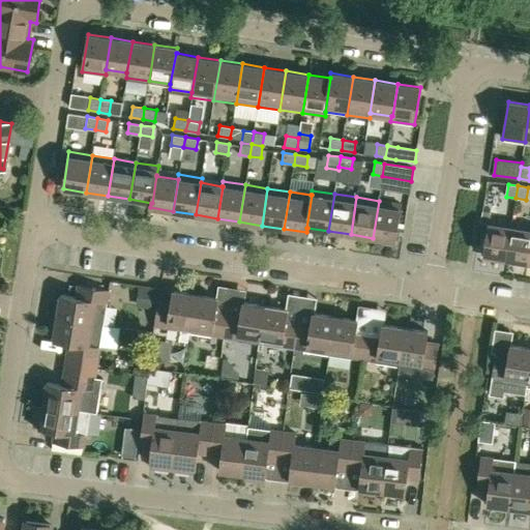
[(379,201),(373,238),(395,241),(402,204),(379,201)]
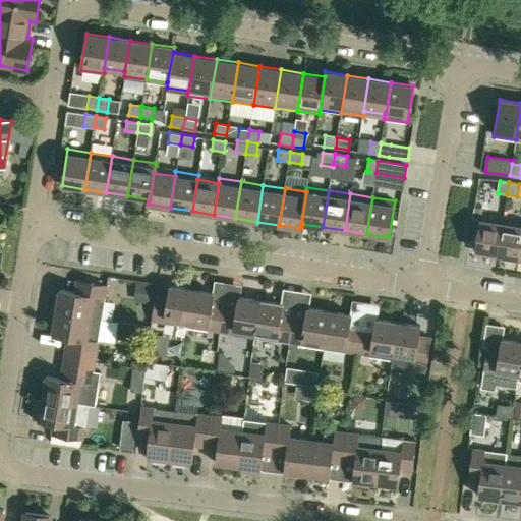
[(475,251),(498,254),(504,219),(481,215),(482,209),(474,208),(472,218),(480,219),(475,251)]
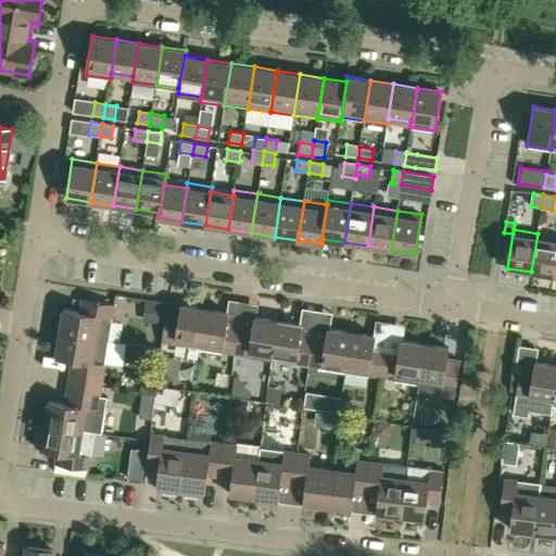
[(555,263),(555,236),(538,234),(531,272),(554,276),(555,263)]
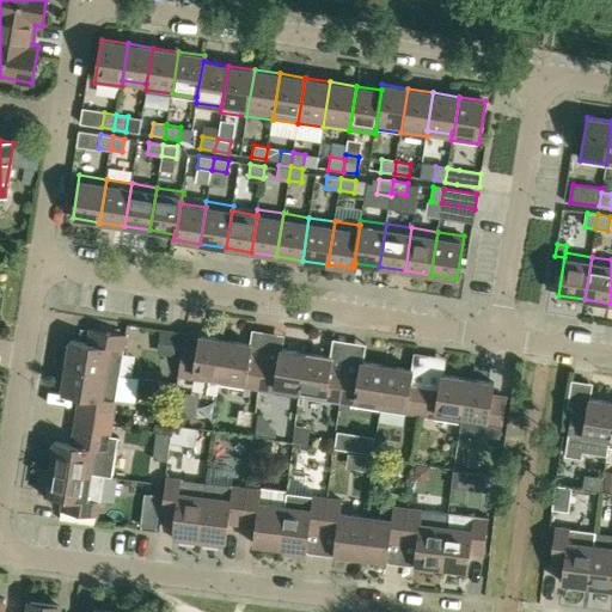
[(126,335),(90,329),(87,343),(69,341),(68,347),(65,346),(61,366),(120,375),(126,335)]
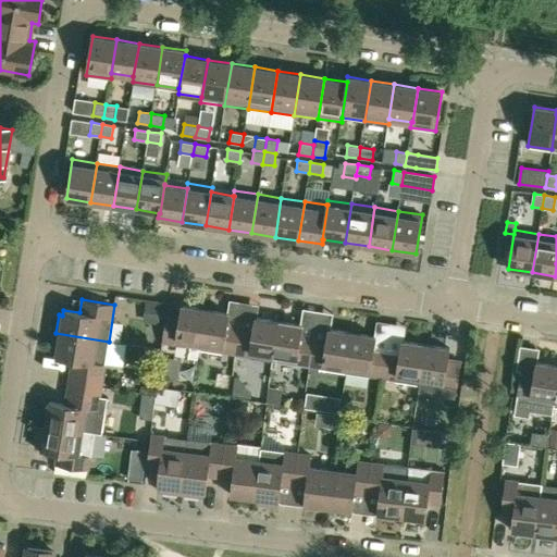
[(162,325),(165,305),(146,301),(143,322),(162,325)]
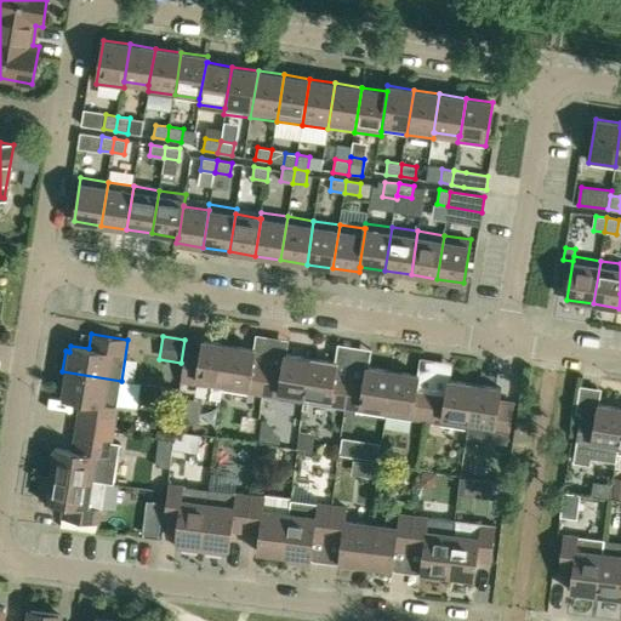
[(222,388),(229,345),(203,341),(200,353),(186,351),(181,382),(211,387),(210,399),(220,400),(222,388)]
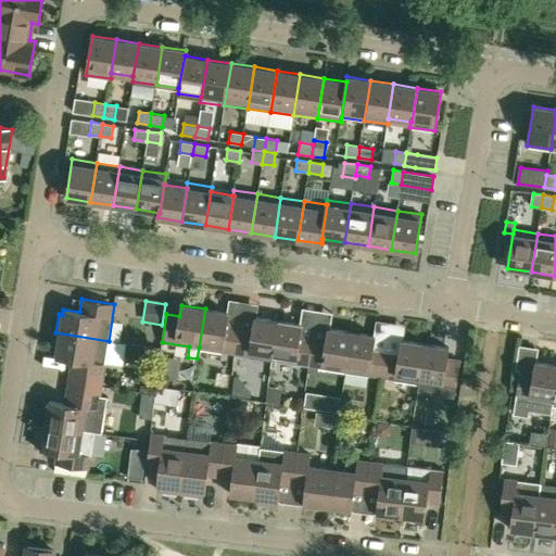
[(205,308),(199,348),(236,354),(240,326),(227,324),(228,313),(205,308)]
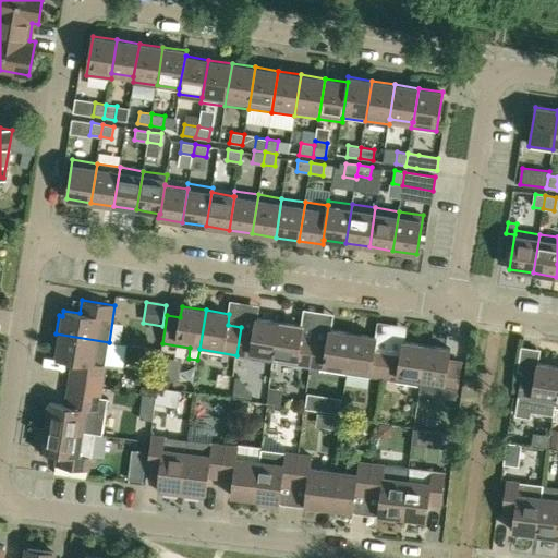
[(279,322),(257,318),(255,318),(254,329),(241,327),(237,355),(273,361),(279,322)]
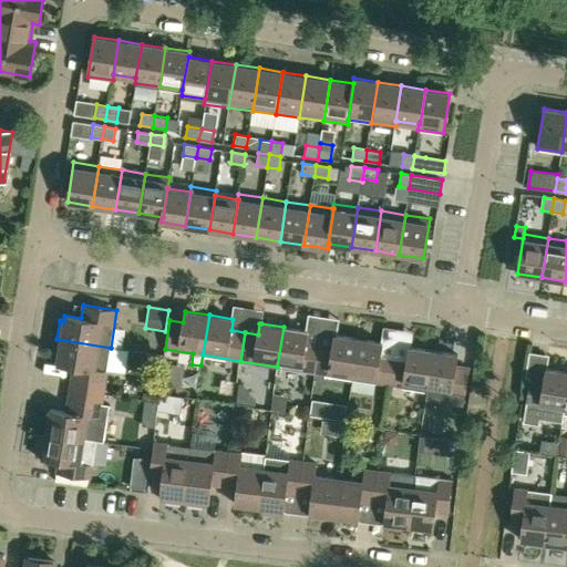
[(308,331),(306,330),(284,327),(277,367),(315,372),(319,343),(306,342),(308,331)]
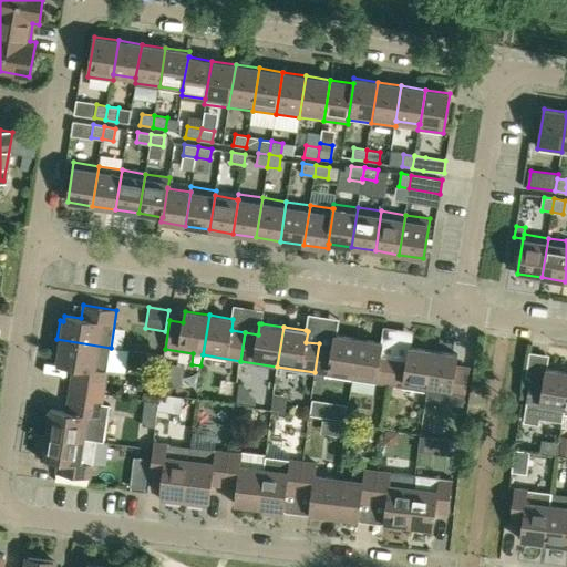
[(319,343),(315,372),(352,379),(359,339),(334,334),(332,346),(319,343)]
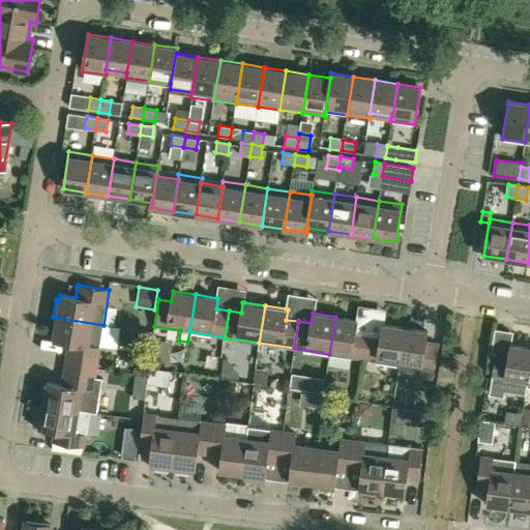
[(68,343),(66,354),(65,363),(71,364),(96,369),(98,359),(100,347),(104,325),(53,317),(51,334),(54,334),(53,340),(68,343)]
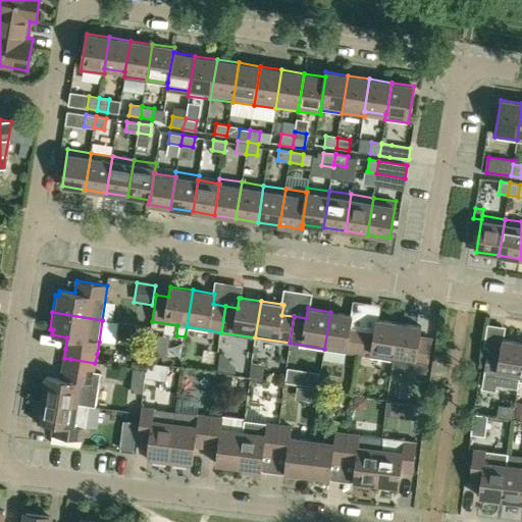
[(330,312),(324,349),(359,354),(363,327),(351,325),(353,315),(330,312)]
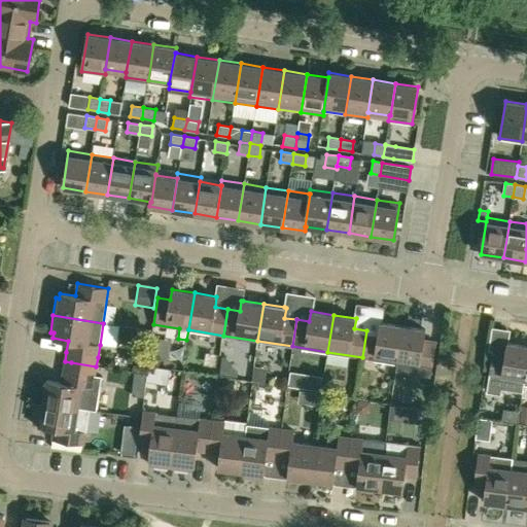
[(366,330),(362,357),(396,363),(402,326),(380,322),(379,332),(366,330)]
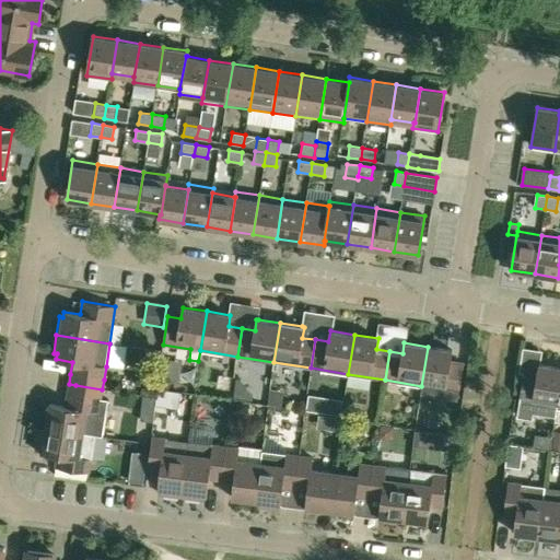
[(452,350),(428,347),(421,386),(458,392),(464,363),(450,361),(452,350)]
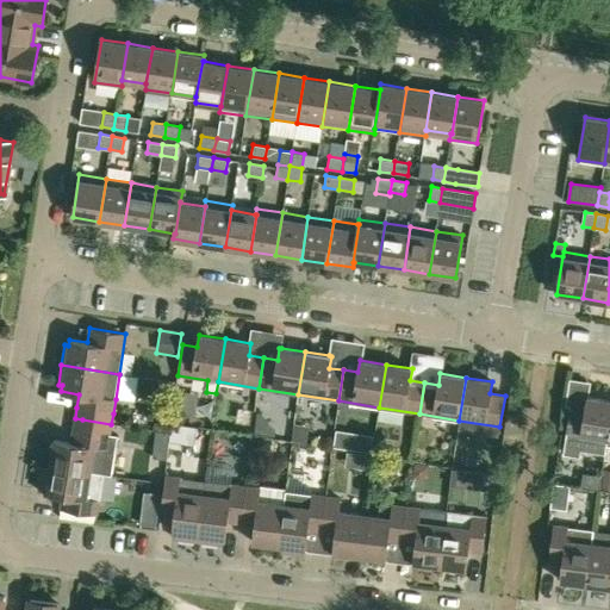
[(571,406),(566,437),(564,453),(578,455),(579,449),(605,453),(607,443),(609,419),(609,400),(587,397),(585,409),(571,406)]
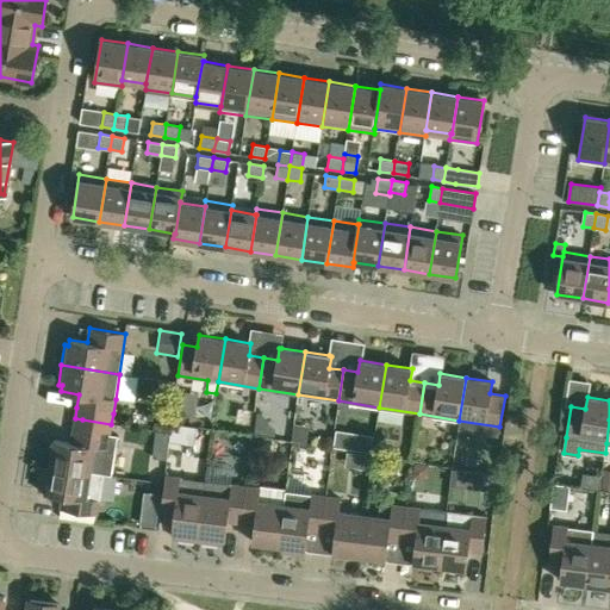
[(518,417),(506,416),(504,433),(516,434),(518,417)]
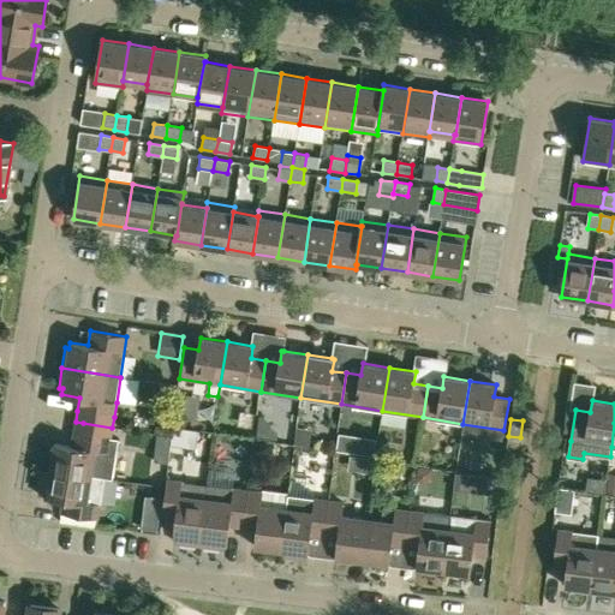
[(118,440),(112,439),(111,439),(112,428),(83,423),(76,422),(73,433),(72,447),(54,443),(49,470),(91,477),(105,478),(111,479),(118,440)]
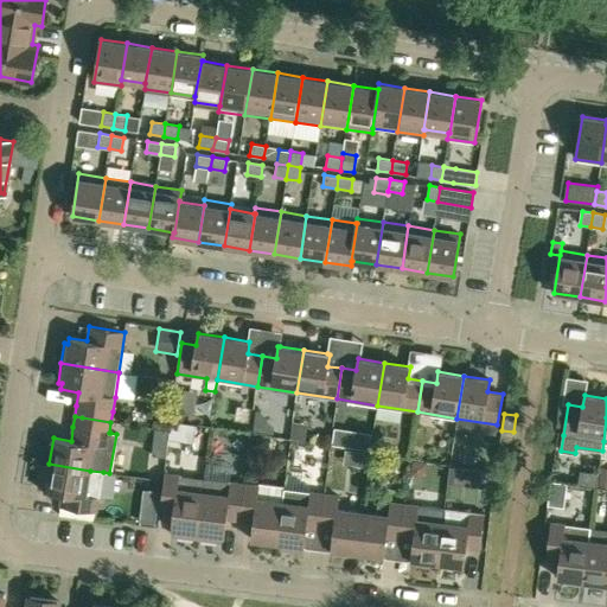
[(332,445),(340,446),(343,429),(334,428),(332,445)]
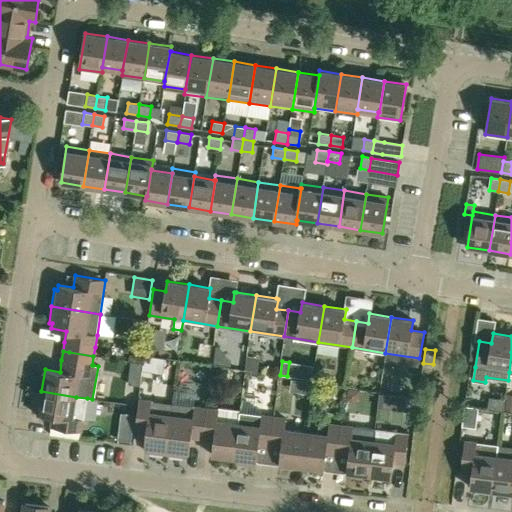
[(87,398),(76,397),(41,391),(38,413),(53,415),(59,416),(57,428),(81,432),(83,420),(87,398)]
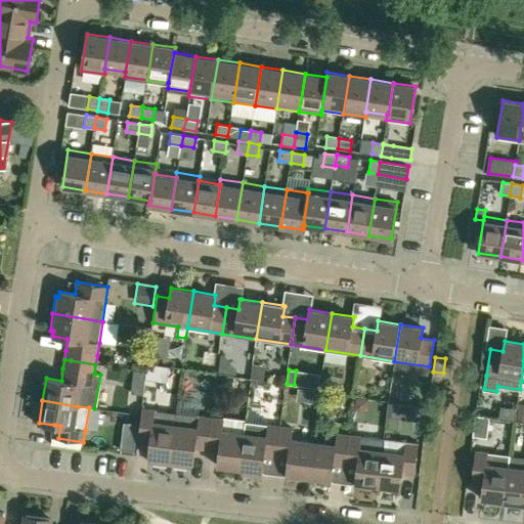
[(417,406),(415,420),(428,422),(430,408),(417,406)]
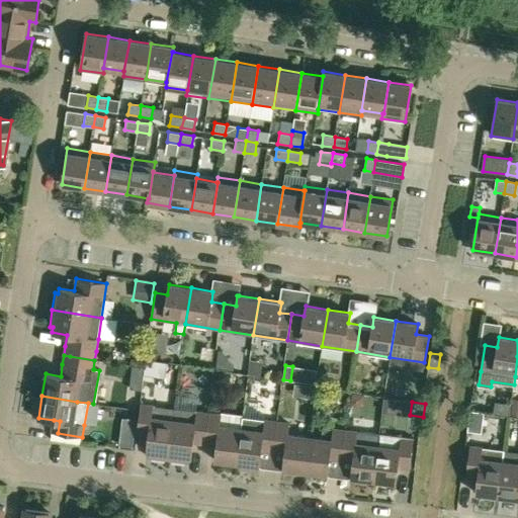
[(167,465),(173,420),(162,418),(163,408),(141,405),(137,435),(149,437),(146,457),(148,457),(147,463),(167,465)]
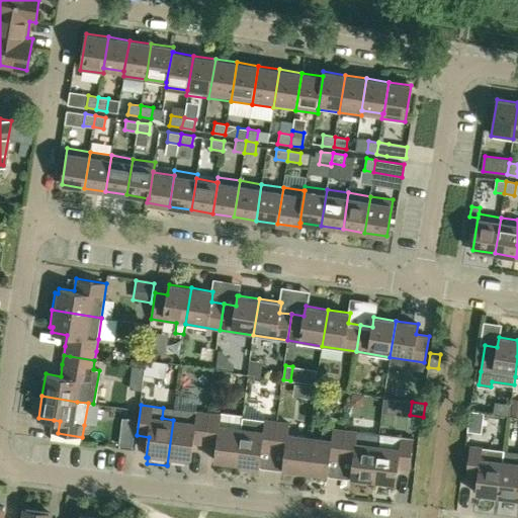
[(173,420),(167,465),(188,468),(189,463),(190,463),(193,442),(204,444),(208,413),(186,410),(185,421),(173,420)]
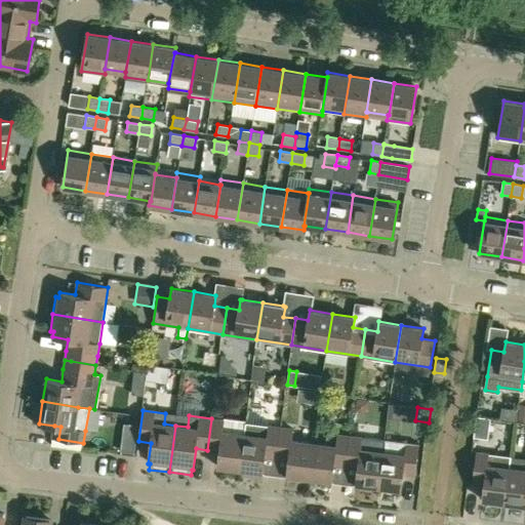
[(240,470),(245,434),(223,432),(224,420),(211,418),(207,450),(219,451),(217,467),(240,470)]
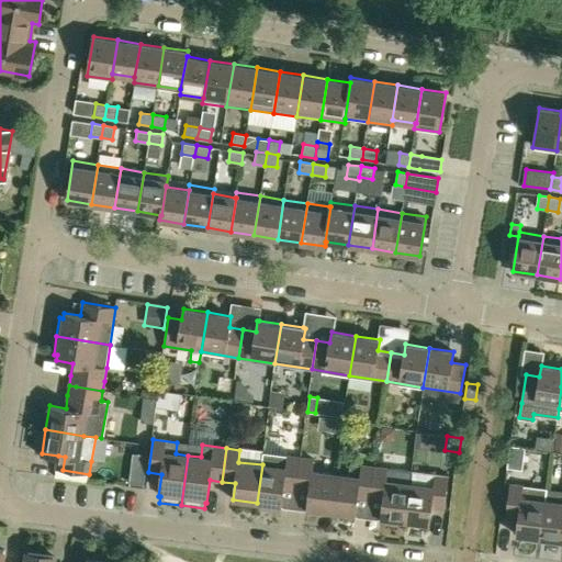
[(263,453),(262,464),(257,503),(260,503),(260,509),(281,512),(283,490),(296,491),(301,458),(263,453)]
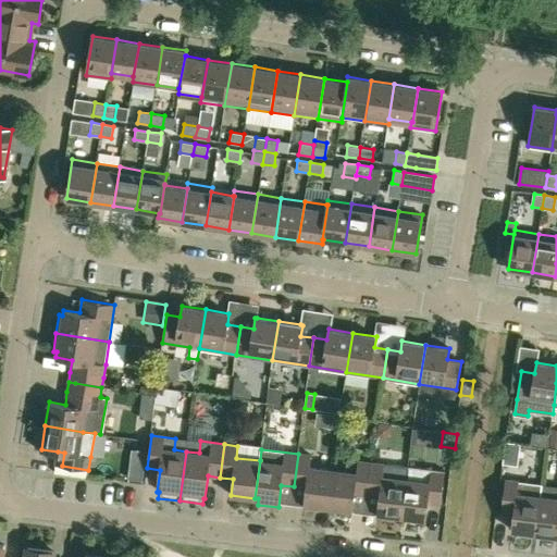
[(309,467),(311,455),(298,454),(294,486),(306,489),(305,505),(329,508),(333,470),(309,467)]
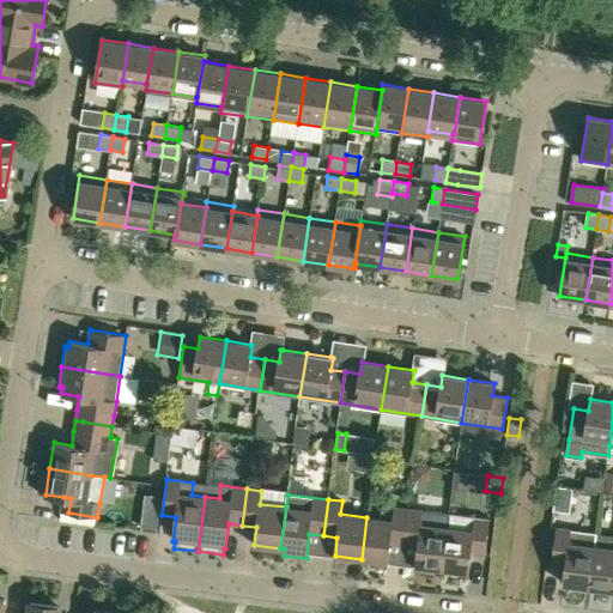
[(404,546),(408,509),(382,507),(380,519),(366,517),(362,559),(388,562),(389,544),(404,546)]
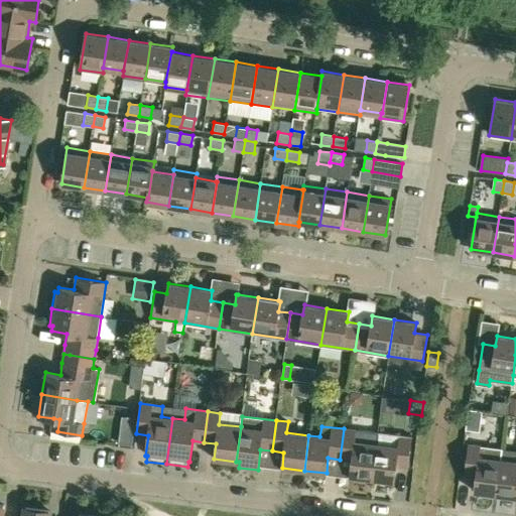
[(344,428),(340,460),(352,461),(350,476),(372,479),(376,443),(378,433),(344,428)]
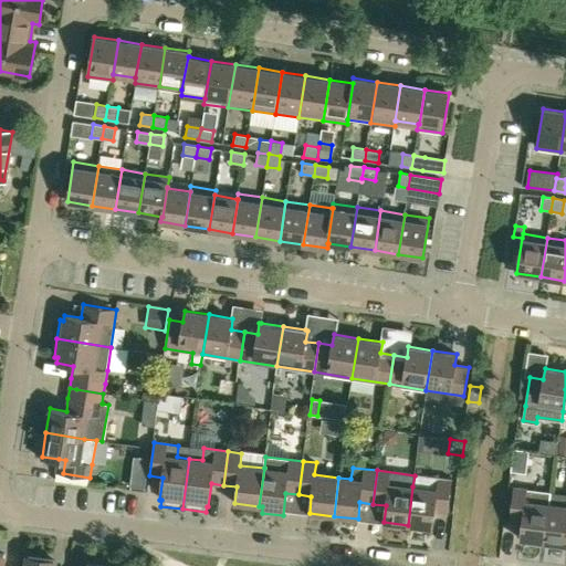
[(145,490),(146,478),(132,475),(129,488),(145,490)]
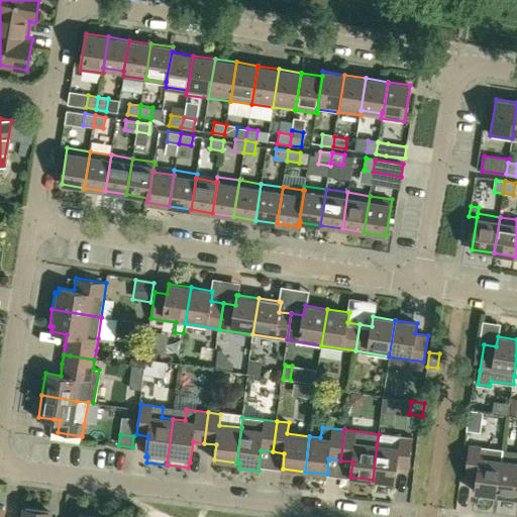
[(389,446),(377,444),(373,480),(395,483),(397,468),(409,469),(413,438),(390,435),(389,446)]
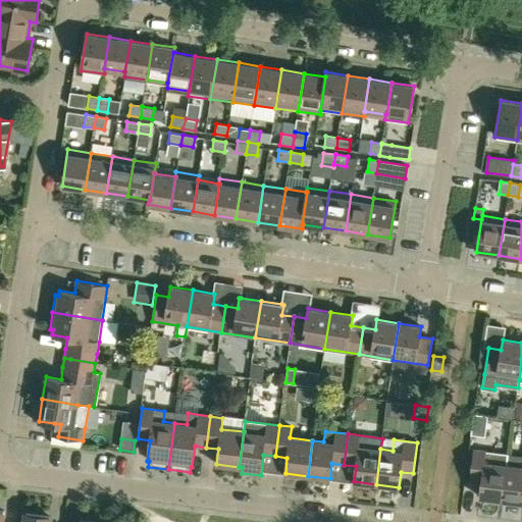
[(507,465),(508,454),(473,450),(469,480),(481,482),(479,498),(502,501),(507,465)]
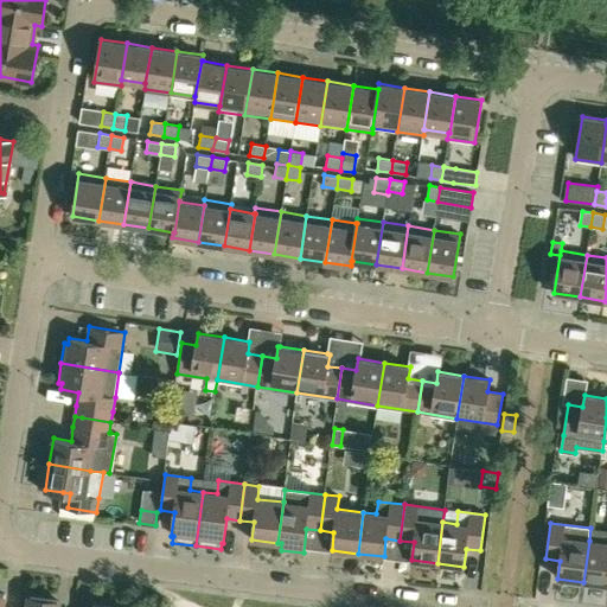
[(606,542),(589,541),(583,582),(606,585),(606,542)]
